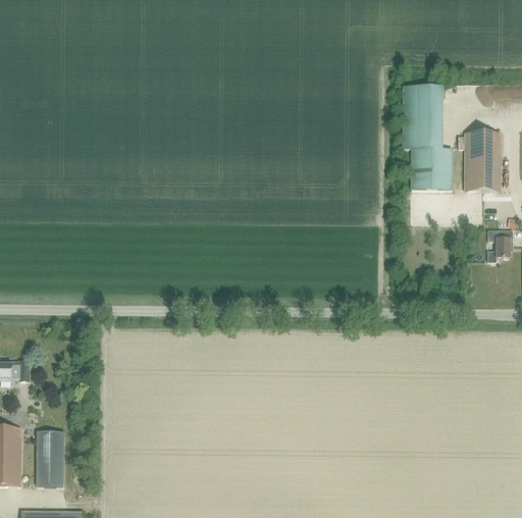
[(410,190),(452,191),(452,148),(441,148),(441,86),(403,86),(402,148),(411,148),(410,190)]
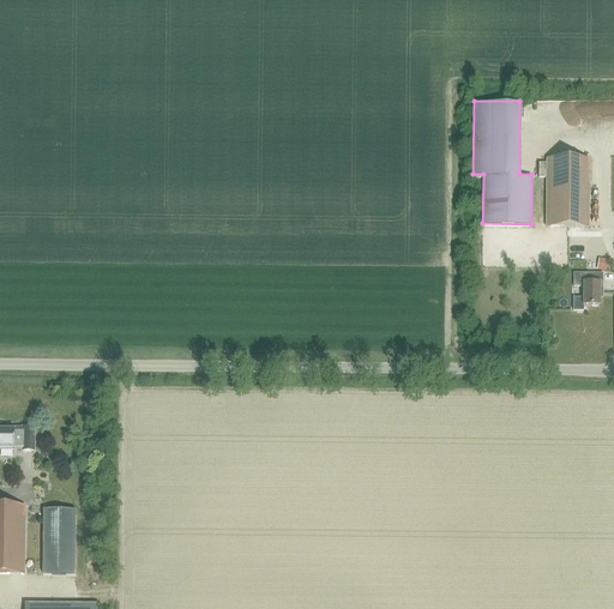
[(588,224),(588,156),(547,156),(546,224),(588,224)]
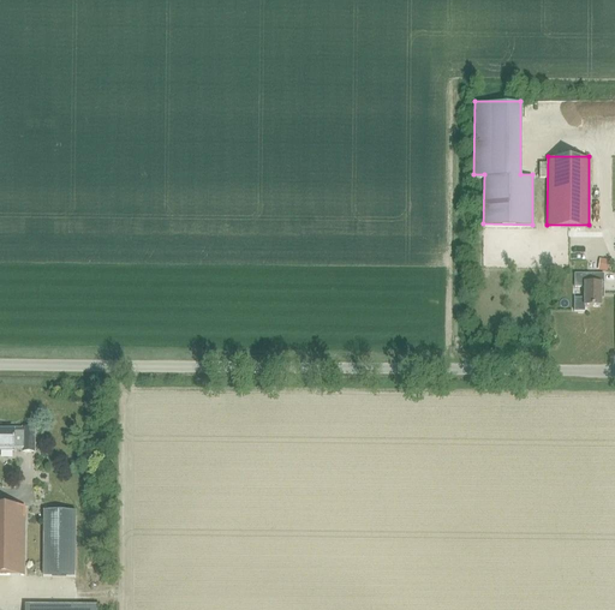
[(599,303),(601,270),(574,270),(574,283),(584,283),(584,294),(573,294),(573,308),(584,308),(584,303),(599,303)]
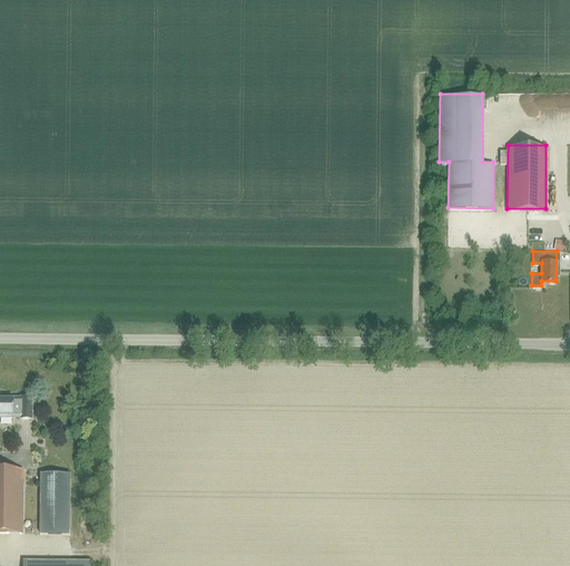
[(0,413),(12,415),(12,412),(20,412),(20,416),(31,416),(31,393),(20,393),(20,394),(12,394),(12,397),(0,396),(0,413)]
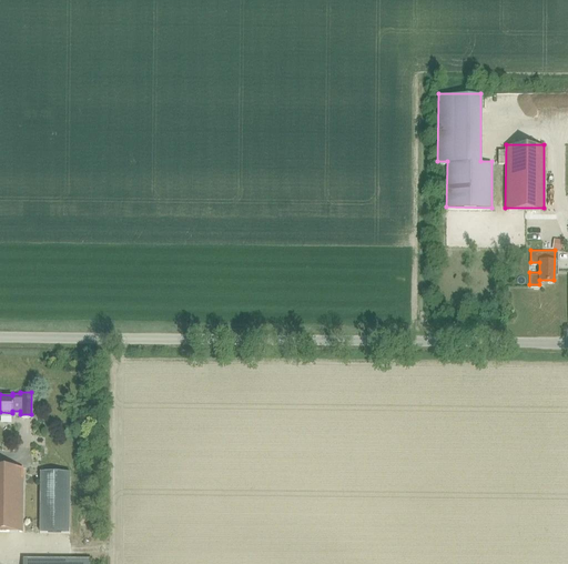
[(0,527),(22,529),(22,465),(0,465),(0,527)]
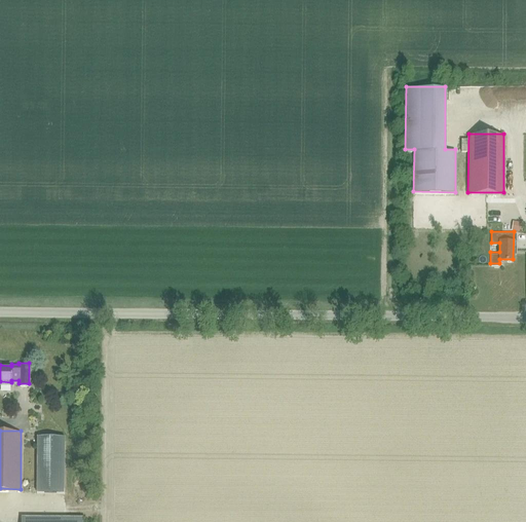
[(37,434),(36,490),(64,490),(64,435),(37,434)]
